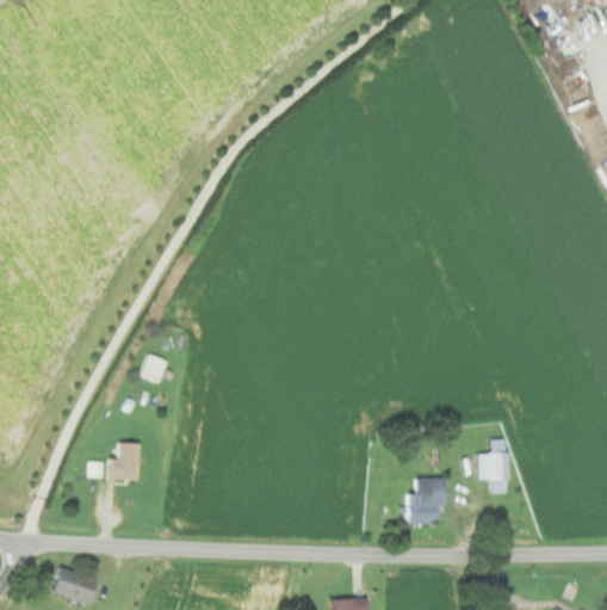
[(167,361),(147,355),(140,376),(159,383),(167,361)]
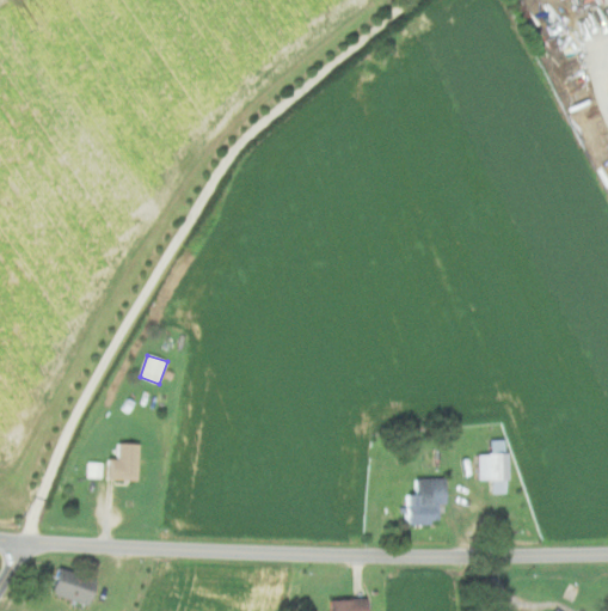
[(479,481),(492,480),(492,494),(508,494),(507,440),(491,440),(491,454),(478,454),(479,481)]
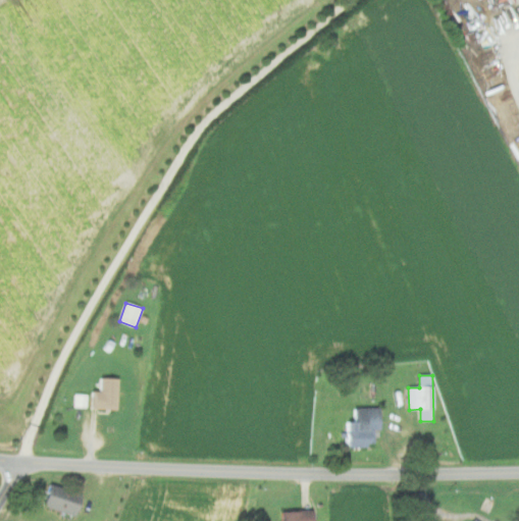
[(91,409),(117,410),(118,378),(101,377),(100,392),(92,392),(91,409)]
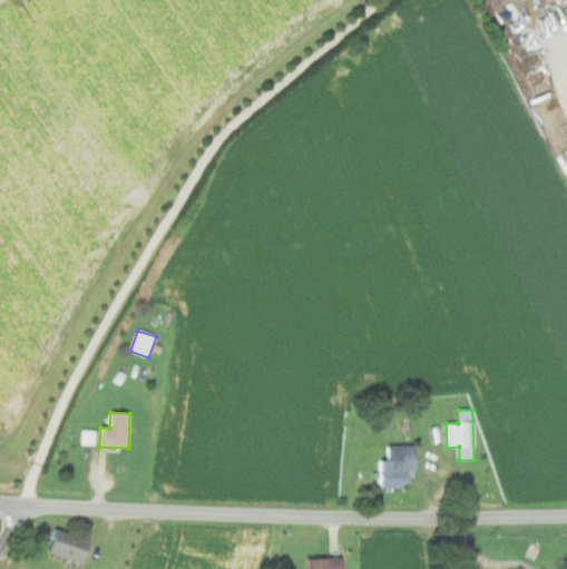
[(82,444),(97,445),(97,431),(82,430),(82,444)]
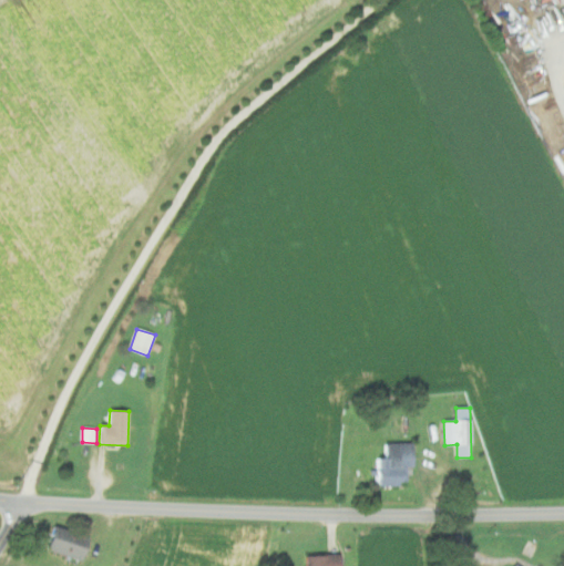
[(414,467),(414,443),(387,443),(387,458),(378,458),(378,485),(409,484),(409,467),(414,467)]
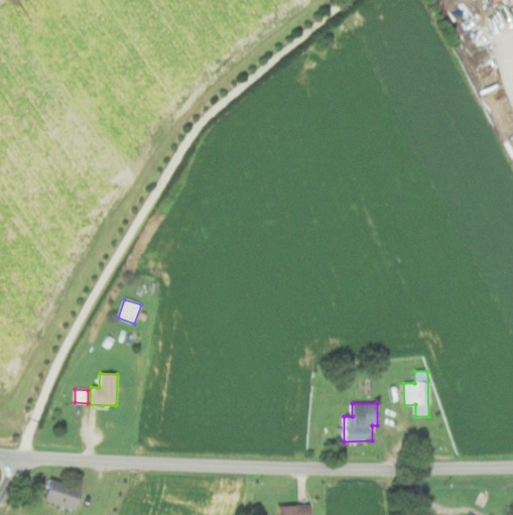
[(77,510),(82,489),(47,481),(42,501),(77,510)]
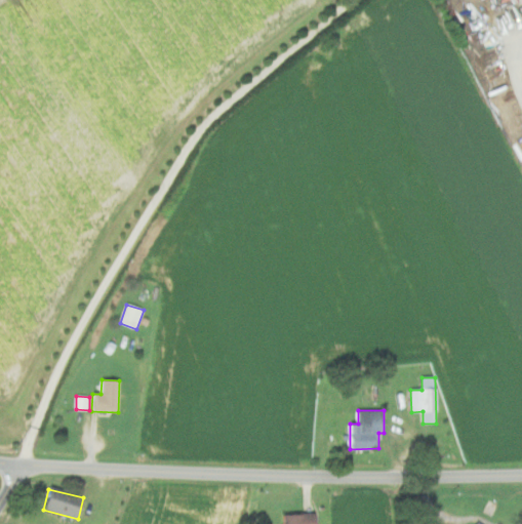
[(314,523),(314,514),(284,515),(284,523),(314,523)]
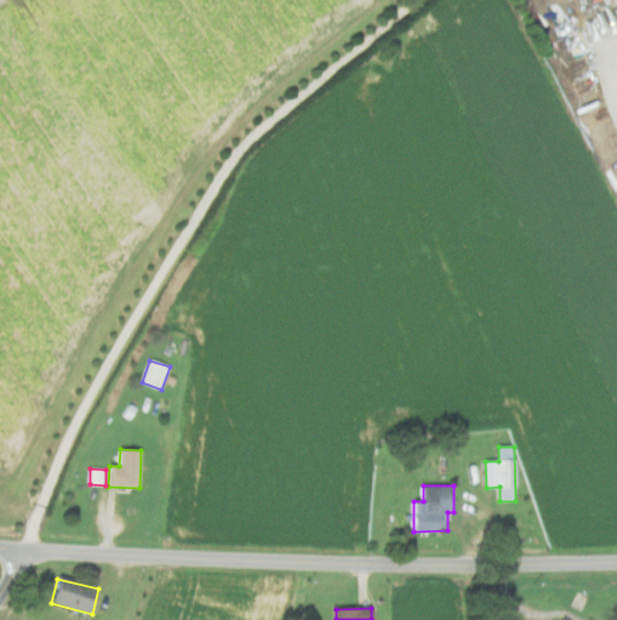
All buildings are outlined.
